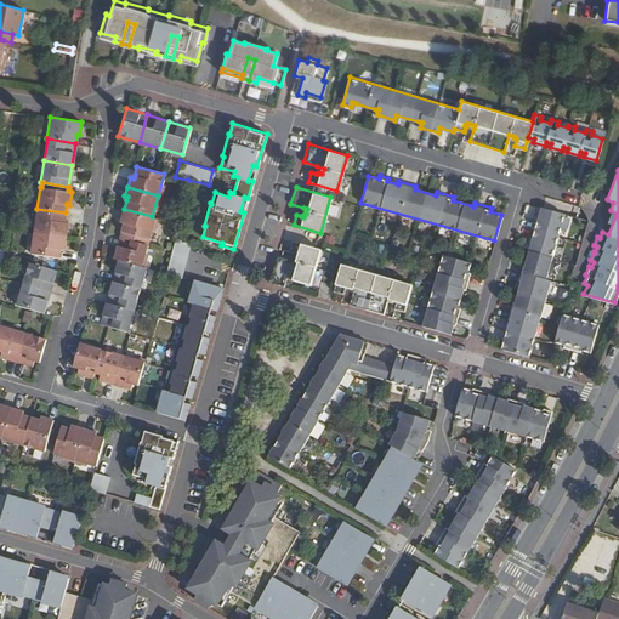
[(501,348),(527,356),(549,279),(544,278),(563,213),(540,206),(537,220),(535,219),(531,236),(532,237),(524,262),(522,262),(517,279),(518,280),(521,280),(515,301),(512,301),(511,300),(506,317),(509,318),(510,318),(507,328),(505,328),(504,327),(501,336),(505,338),(501,348)]
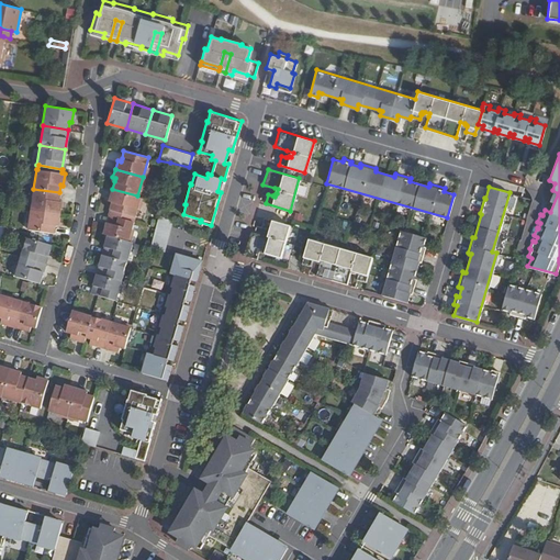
[(59,192),(33,189),(30,209),(58,213),(60,201),(58,200),(59,192)]
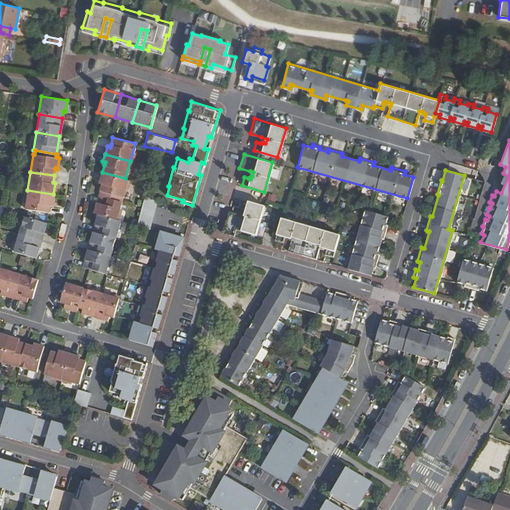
[(102,172),(99,179),(102,180),(101,183),(99,194),(99,195),(100,195),(121,201),(127,179),(125,178),(102,172)]
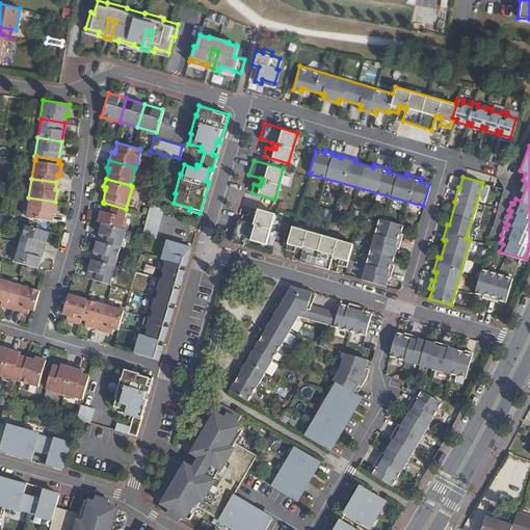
[(55,202),(28,197),(25,216),(50,219),(51,212),(53,212),(55,202)]
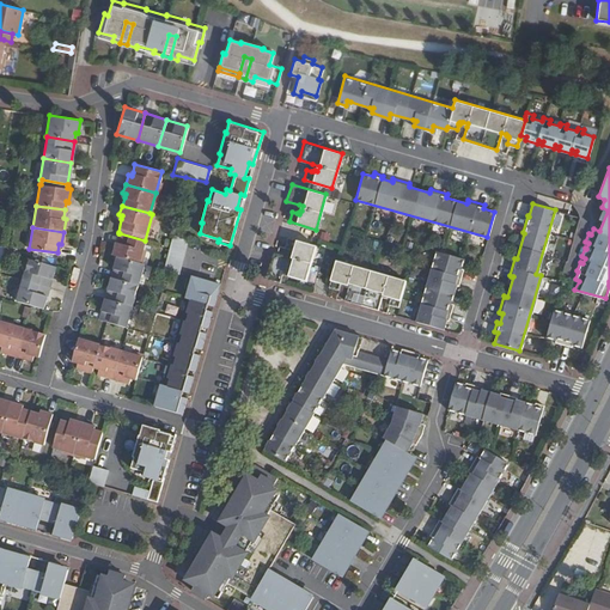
[(145,241),(120,233),(119,233),(113,254),(116,255),(119,256),(139,261),(145,241)]
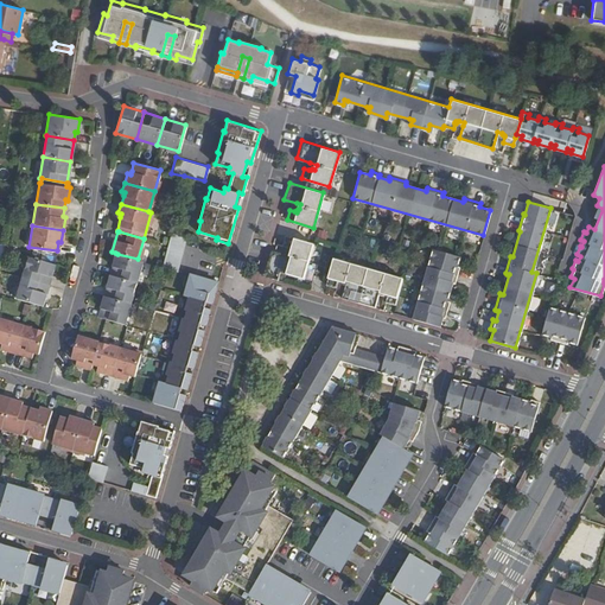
[(161,266),(177,271),(186,236),(170,231),(161,266)]
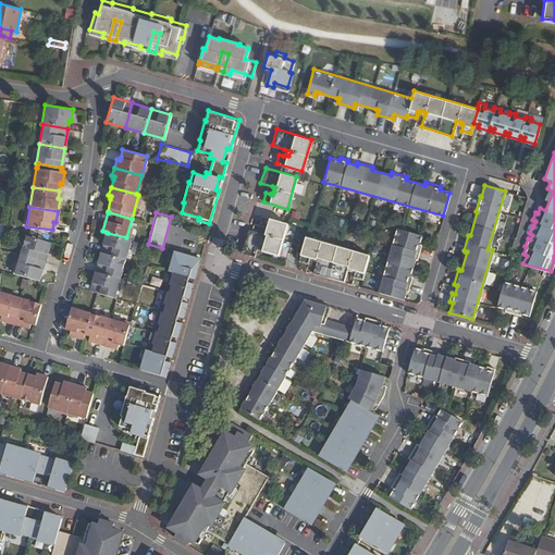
[(256,248),(276,255),(286,222),(260,214),(258,224),(264,226),(268,227),(267,229),(271,229),(269,234),(262,232),(247,229),(241,251),(254,256),(256,248)]
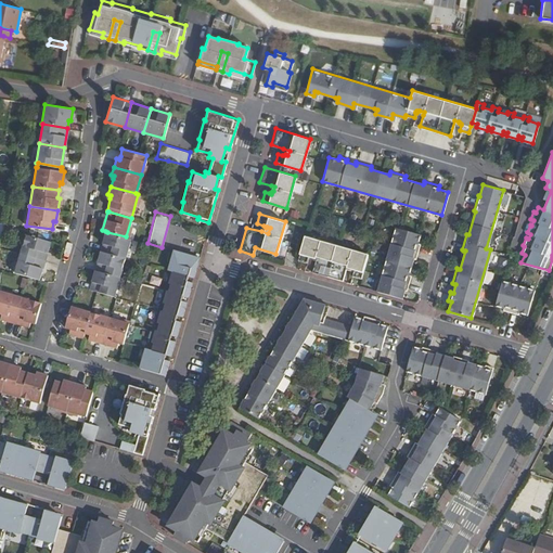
[(395,227),(376,291),(400,297),(402,288),(403,288),(406,290),(410,274),(408,273),(407,273),(411,257),(413,257),(415,258),(419,243),(418,242),(415,242),(418,233),(395,227)]
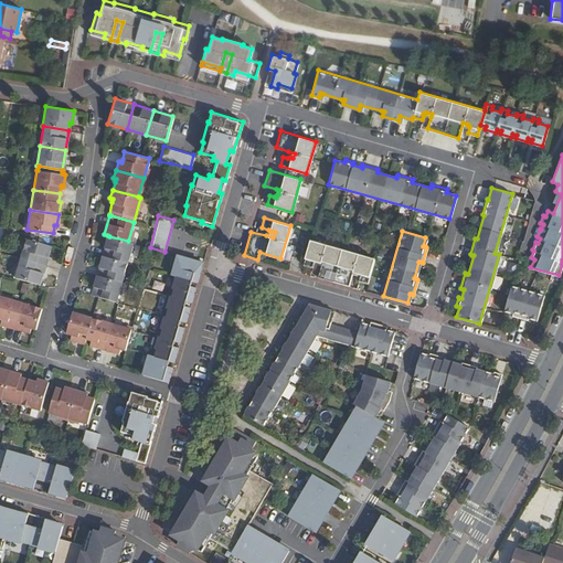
[(107,235),(102,255),(126,262),(131,243),(128,241),(109,236),(107,235)]
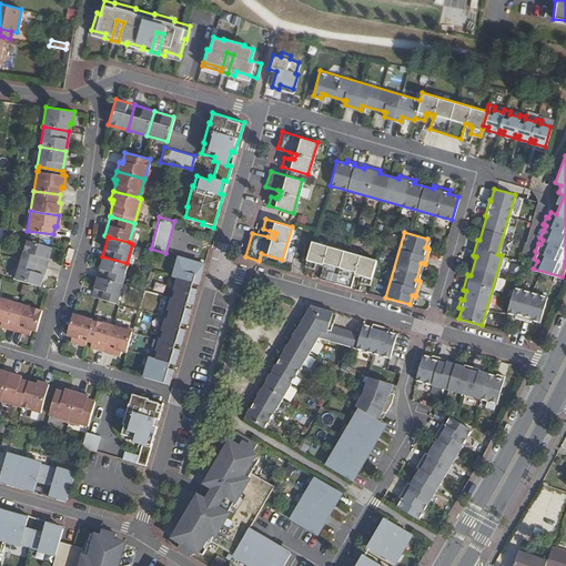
[(50,246),(26,239),(20,259),(44,265),(50,246)]
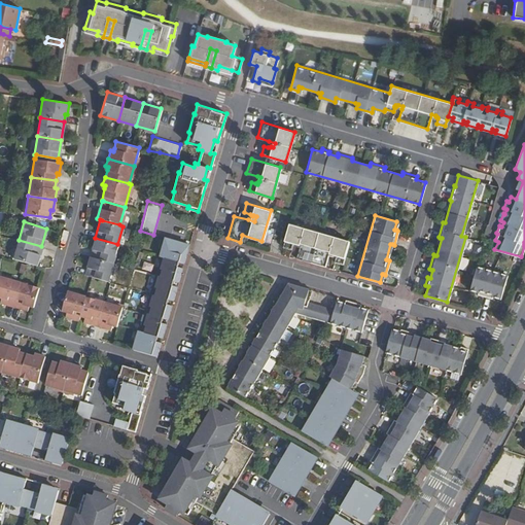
[(349,240),(288,223),(282,246),(290,248),(291,244),(292,242),(294,243),(295,242),(300,243),(299,246),(295,257),(324,266),(327,254),(328,251),(333,252),(333,253),(336,254),(334,260),(342,263),(349,240)]
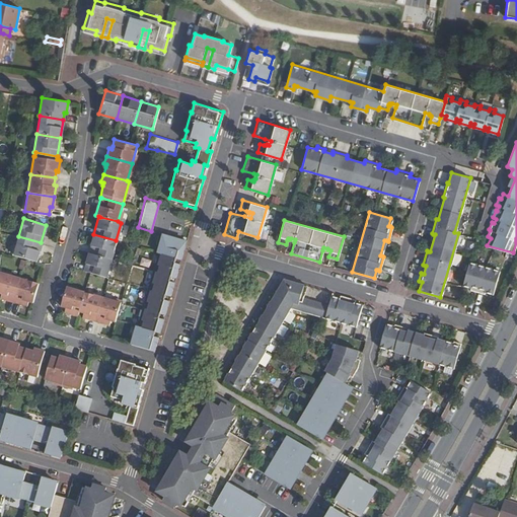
[(130,343),(153,350),(158,336),(153,335),(154,330),(159,331),(163,317),(158,316),(159,312),(164,313),(168,299),(163,298),(164,294),(169,295),(173,281),(168,280),(170,275),(174,277),(178,263),(173,262),(175,256),(180,259),(183,244),(179,243),(180,238),(161,232),(158,244),(159,244),(156,251),(158,251),(137,324),(135,323),(132,336),(130,343)]
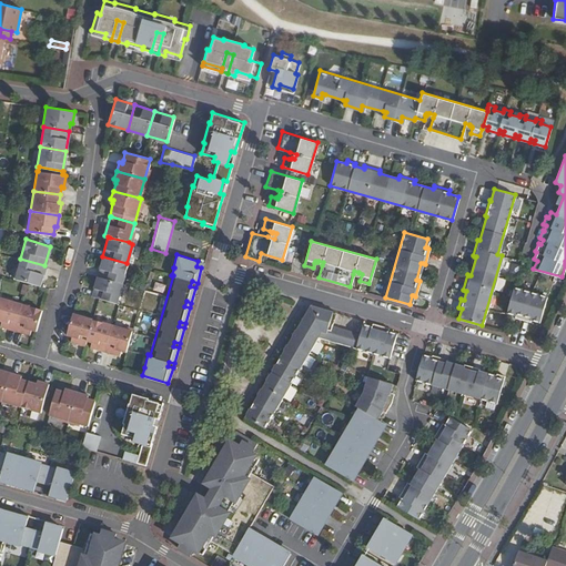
[(102,256),(97,275),(121,283),(127,263),(102,256)]
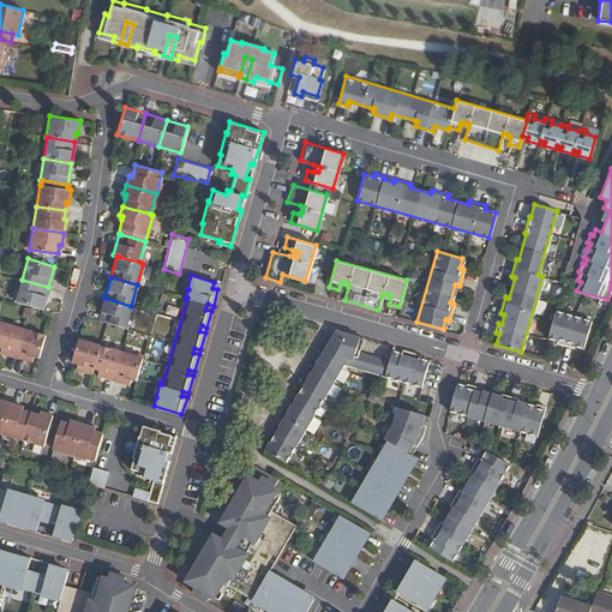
[(48,287),(22,280),(16,300),(42,309),(48,287)]
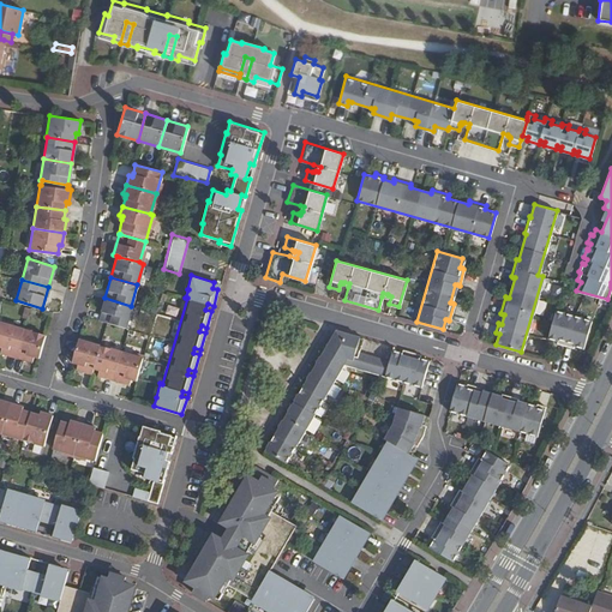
[(105,298),(99,319),(106,321),(125,327),(131,306),(105,298)]
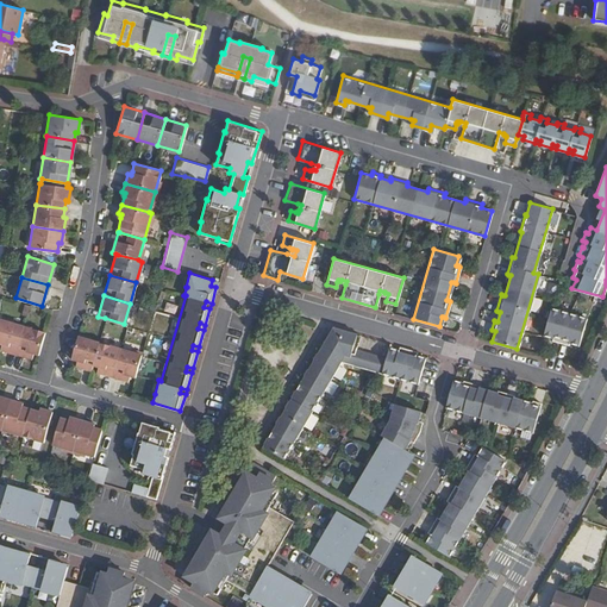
[(551,338),(550,340),(567,345),(568,343),(568,340),(579,344),(586,317),(550,307),(543,333),(551,337),(551,338)]
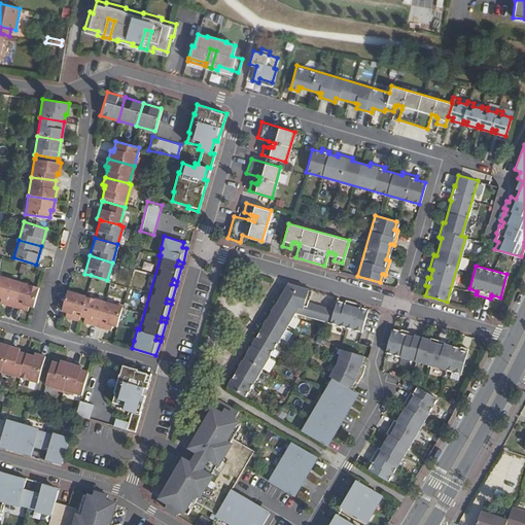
[(20,281),(0,275),(0,296),(0,301),(12,305),(20,281)]
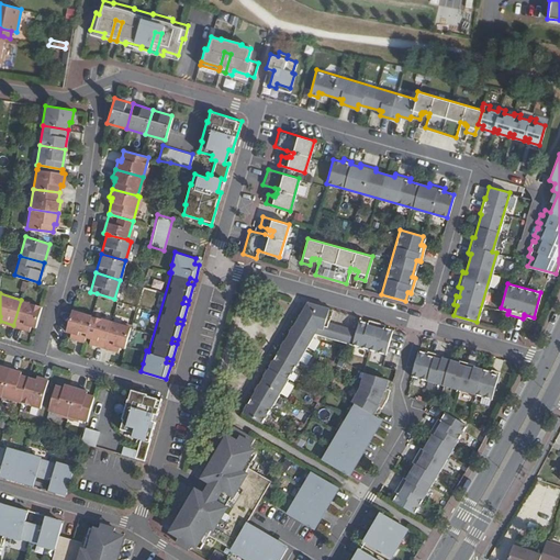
[(41,305),(21,300),(13,325),(29,329),(30,325),(34,326),(41,305)]
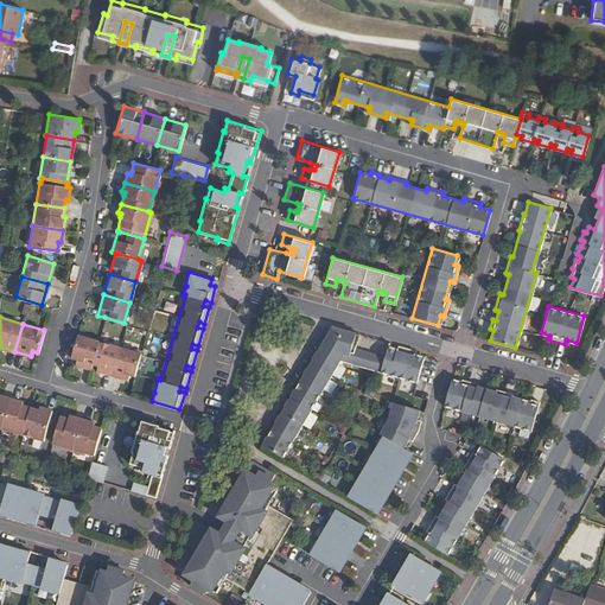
[(331,325),(261,444),(281,456),(338,360),(415,382),(422,357),(413,355),(414,352),(414,349),(396,344),(396,348),(395,349),(387,346),(383,356),(354,346),(358,333),(331,325)]
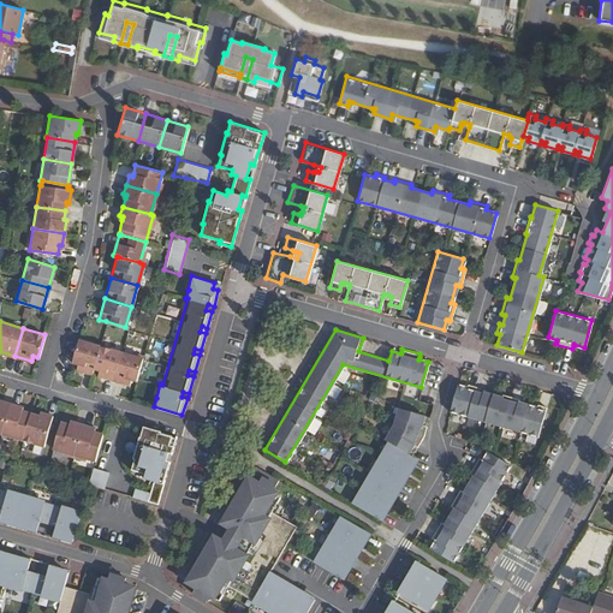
[(93,367),(99,345),(77,339),(71,361),(76,363),(75,368),(91,373),(93,367)]
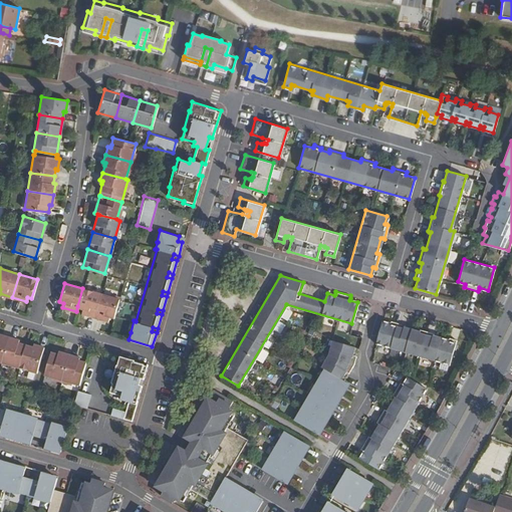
[(100,293),(82,288),(77,306),(81,308),(80,312),(93,316),(100,293)]
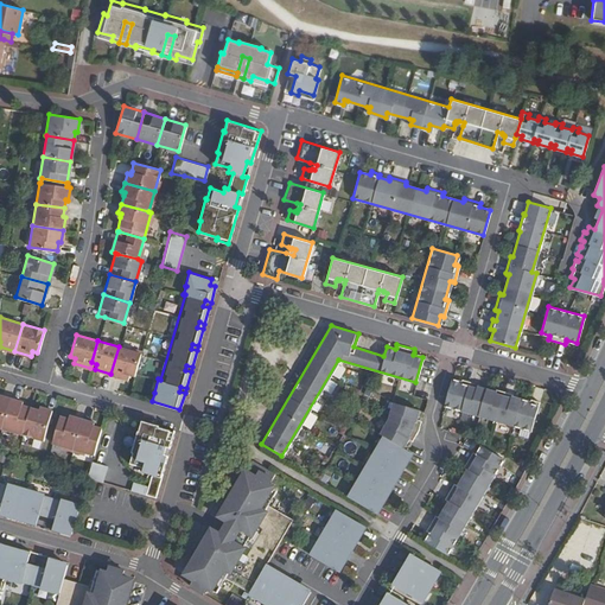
[(140,352),(119,346),(110,374),(127,379),(128,373),(134,375),(140,352)]
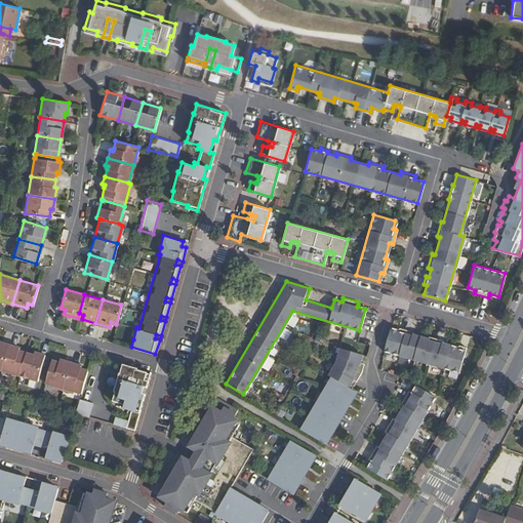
[(395,329),(389,328),(383,350),(458,372),(466,346),(458,344),(457,346),(457,348),(441,344),(442,342),(442,339),(429,335),(428,337),(428,338),(411,334),(412,332),(412,331),(396,326),(395,328),(395,329)]
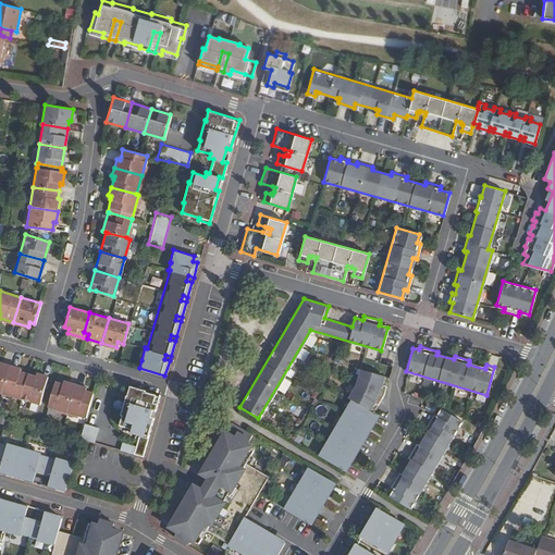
[(0,392),(9,365),(0,362),(0,365),(0,392)]
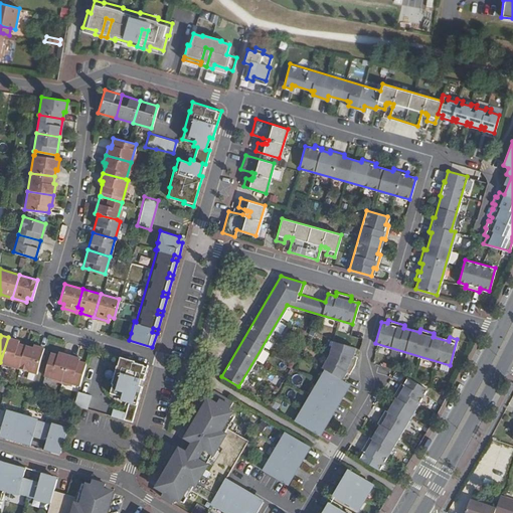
[(15,339),(8,337),(0,362),(18,367),(25,345),(17,343),(15,342),(15,339)]
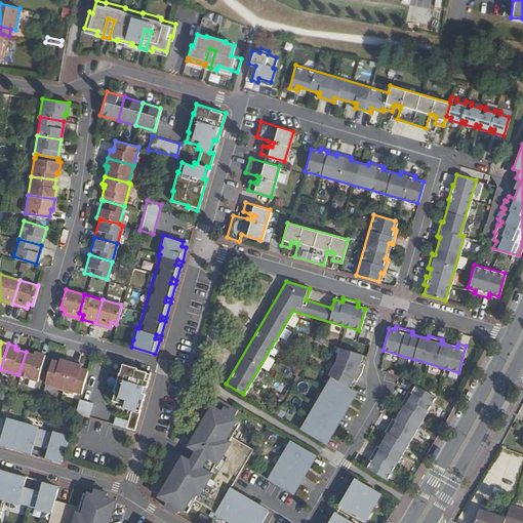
[(355,380),(361,371),(363,362),(360,362),(358,361),(360,353),(338,347),(334,361),(327,374),(331,376),(347,386),(351,378),(355,380)]
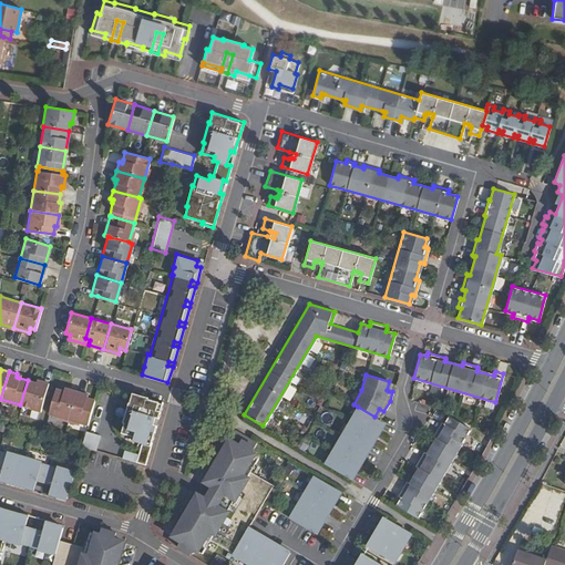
[(36,382),(28,380),(20,404),(40,410),(48,382),(40,380),(39,383),(36,382)]
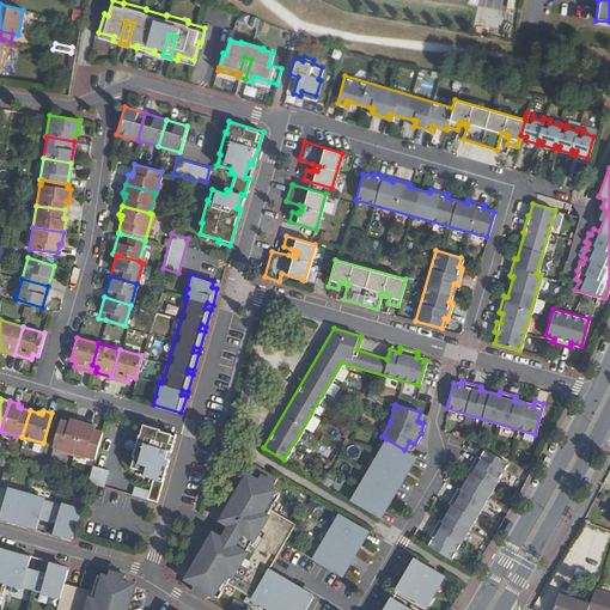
[(68,421),(59,419),(52,446),(73,452),(81,421),(72,419),(72,422),(68,421)]
